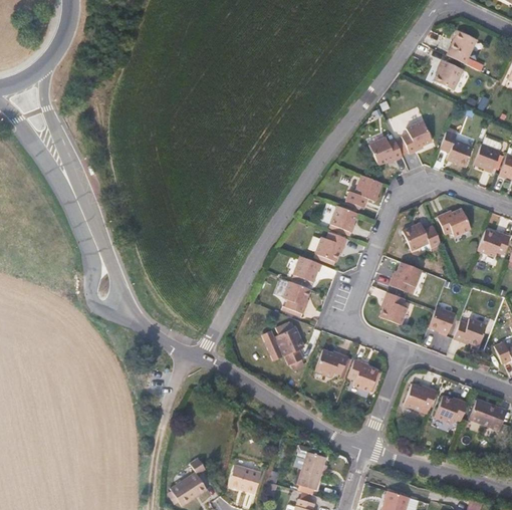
[(464,59),(476,36),(457,27),(452,36),(453,37),(446,51),(464,59)]
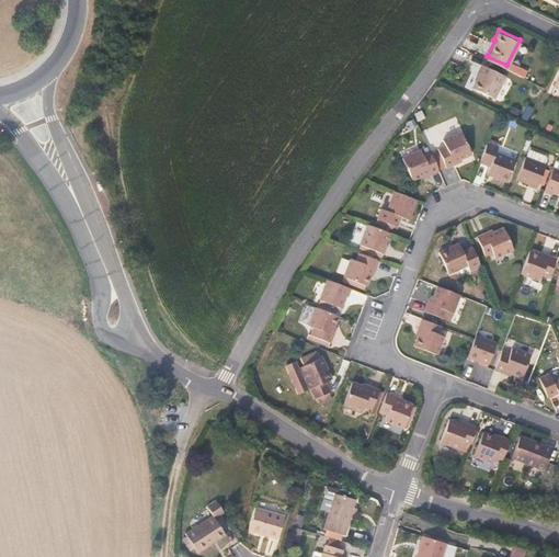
[(495,95),(505,74),(482,63),(478,70),(480,71),(476,79),(474,86),(495,95)]
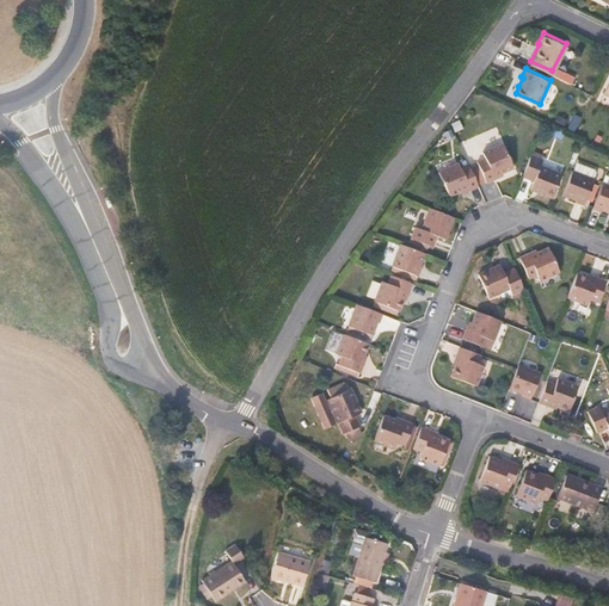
[(515,169),(504,146),(484,154),(486,160),(479,162),(488,184),(497,180),(496,177),(504,173),(515,169)]
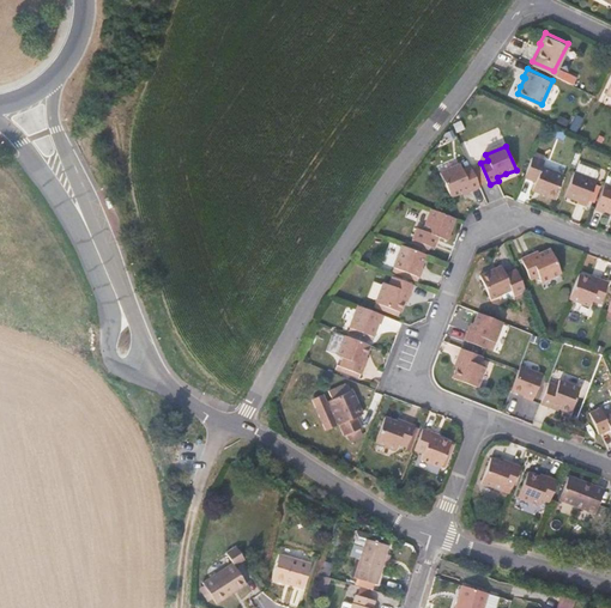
[(555,198),(564,175),(552,170),(556,163),(534,154),(525,178),(546,186),(544,193),(555,198)]
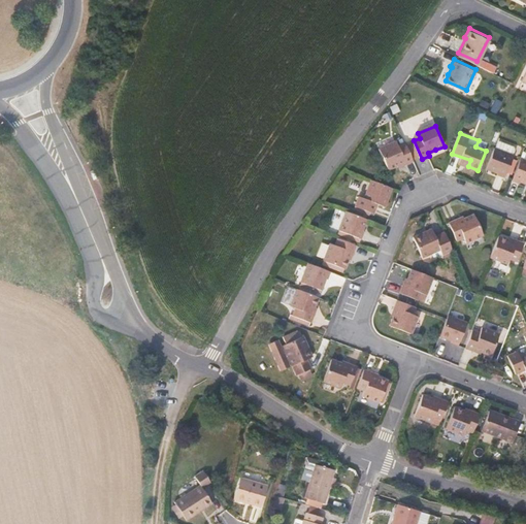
[(414,162),(406,143),(399,146),(397,142),(380,149),(389,169),(398,166),(405,163),(407,165),(414,162)]
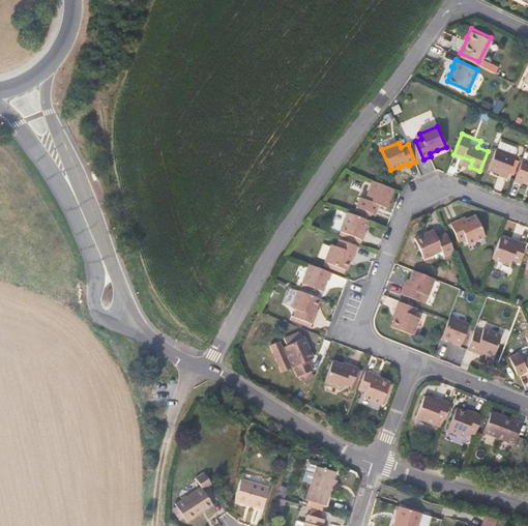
[(508,178),(518,156),(497,148),(489,168),(501,173),(501,175),(508,178)]
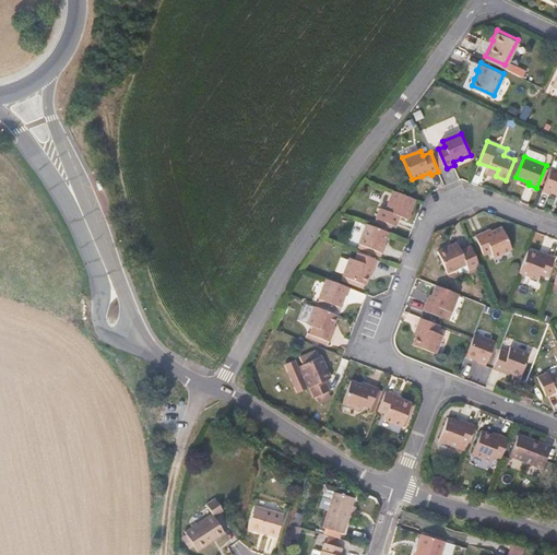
[(556,162),(555,162),(544,190),(552,193),(553,190),(556,191),(556,162)]
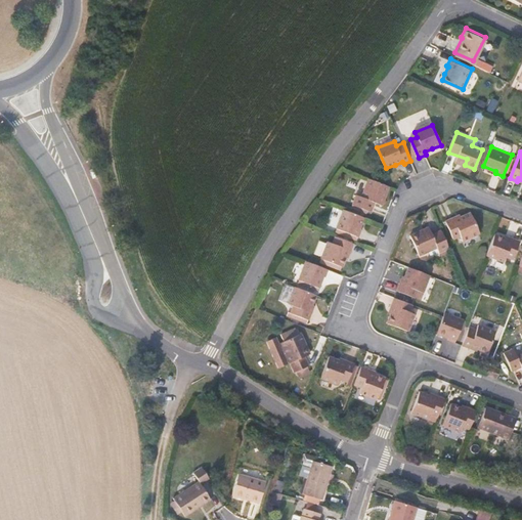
[(382,203),(388,185),(367,177),(360,196),(354,193),(351,203),(371,211),(374,201),(382,203)]
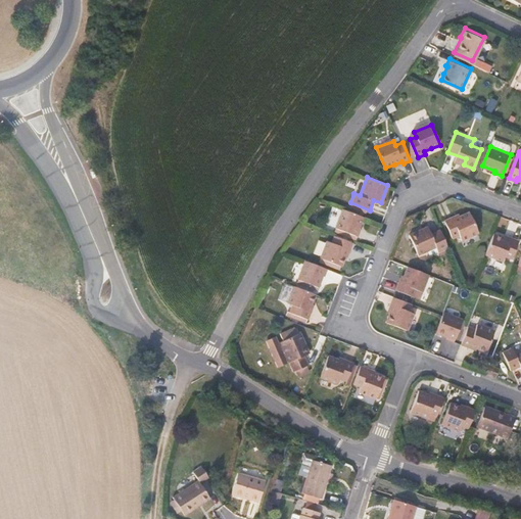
[(359,227),(363,217),(342,208),(335,227),(358,235),(361,228),(359,227)]
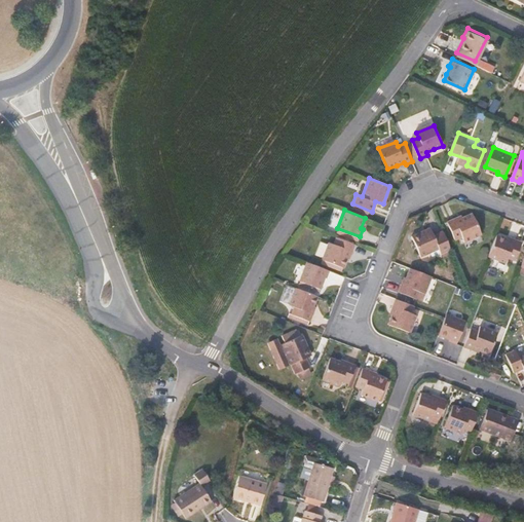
[(482,234),(474,215),(464,218),(456,221),(455,218),(447,222),(455,239),(462,236),(464,241),(482,234)]
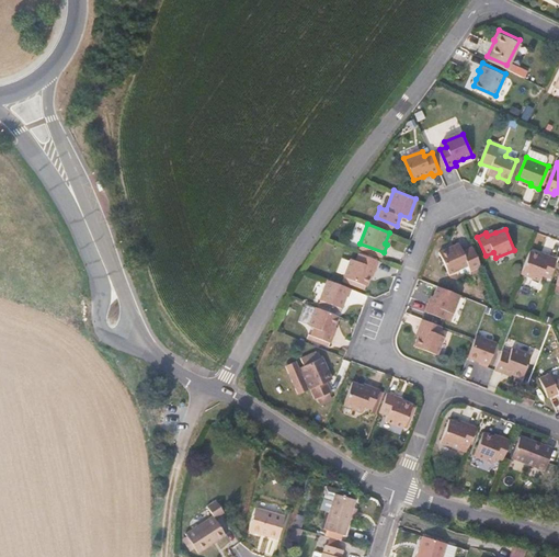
[(481,266),(477,256),(472,247),(461,250),(459,243),(440,252),(449,273),(469,265),(471,270),(481,266)]
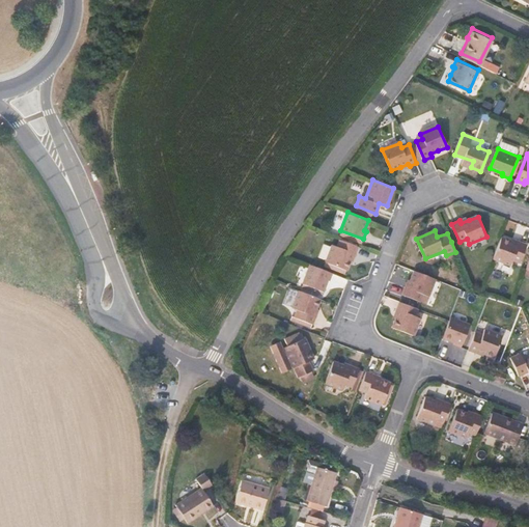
[(349,259),(351,253),(355,254),(357,246),(338,239),(335,246),(330,244),(324,261),(344,269),(349,259)]
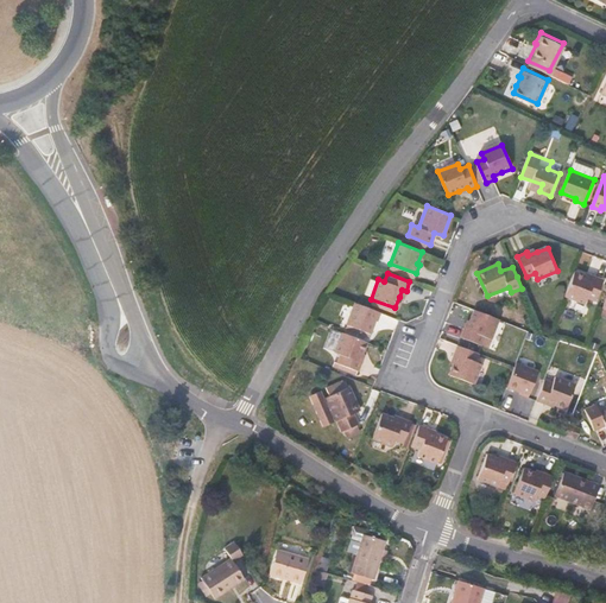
[(605,279),(604,279),(603,283),(594,279),(584,274),(574,298),(593,306),(595,302),(605,304),(605,279)]
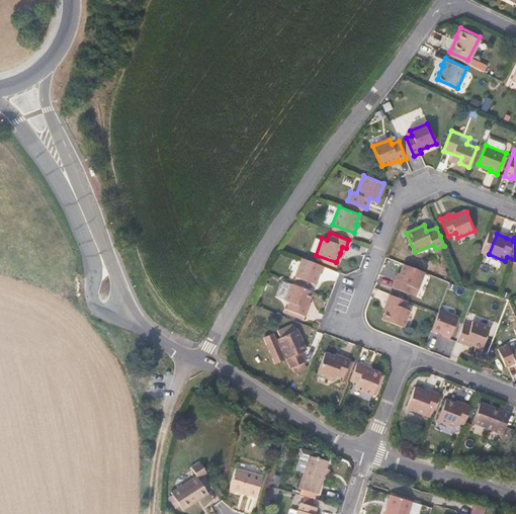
[(314,285),(319,273),(321,274),(324,266),(302,257),(294,277),(314,285)]
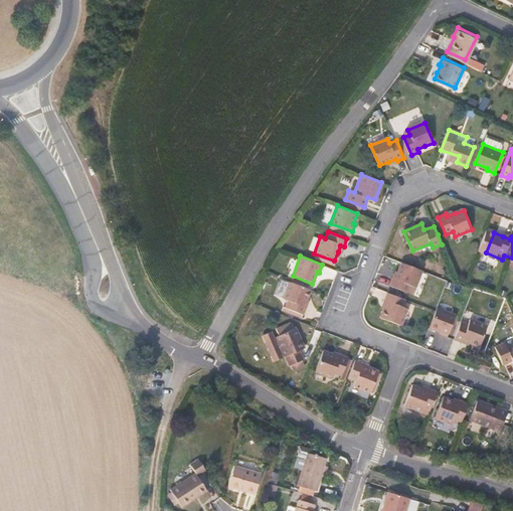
[(416,288),(422,271),(401,263),(397,273),(395,279),(393,278),(390,285),(409,293),(412,286),(416,288)]
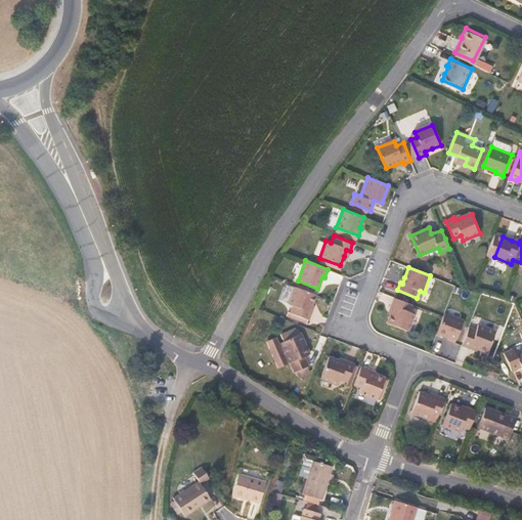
[(308,310),(312,301),(292,293),(285,310),(290,312),(287,319),(305,327),(308,318),(306,317),(308,310)]
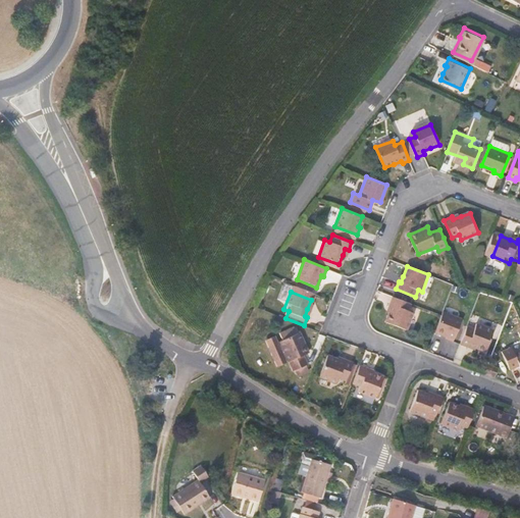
[(407,331),(414,314),(410,312),(412,305),(393,297),(390,305),(394,306),(391,313),(386,322),(407,331)]
